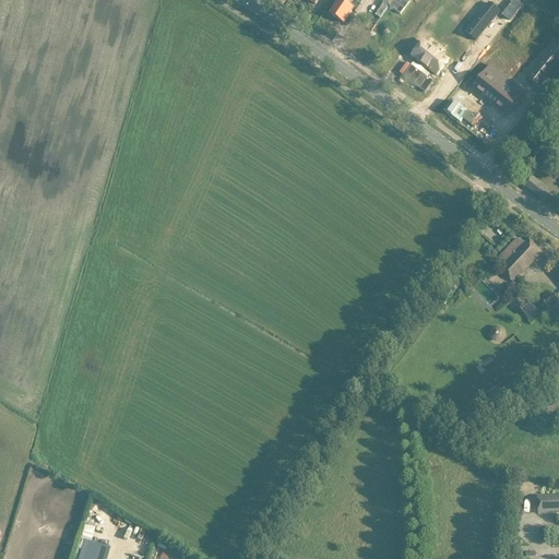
[(339,0),(330,14),(343,24),(354,9),(349,6),(353,0),(339,0)]
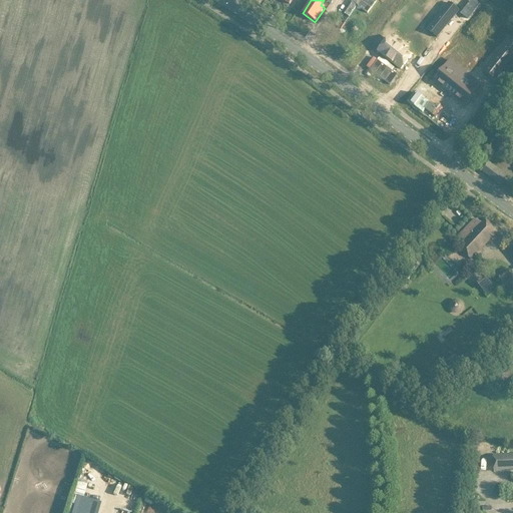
[(448,5),(426,32),(436,39),(457,12),(448,5)]
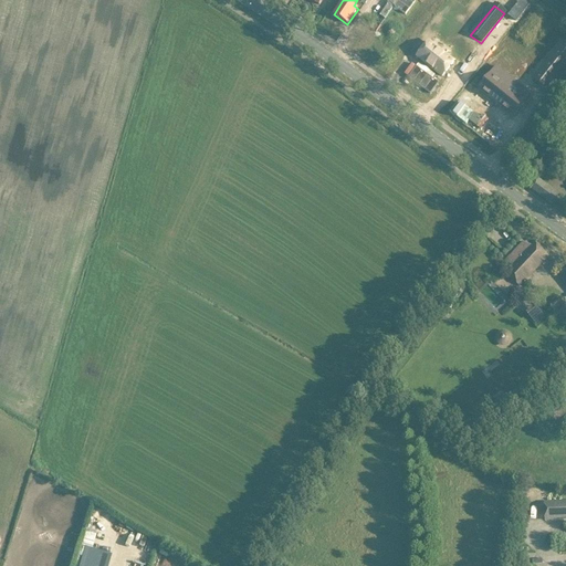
[(391,7),(379,22),(404,40),(411,30),(405,24),(409,19),(391,7)]
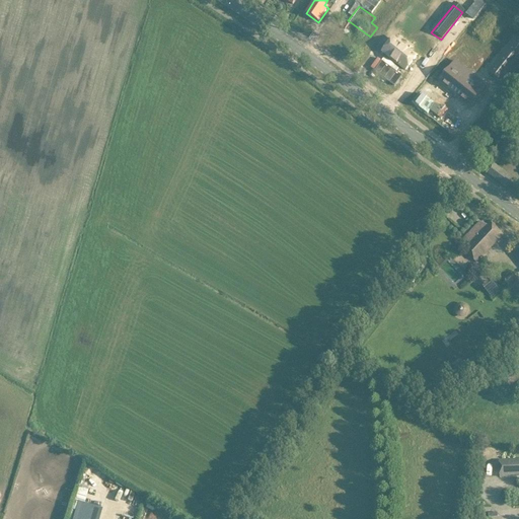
[(478,13),(472,8),(467,14),(473,19),(478,13)]
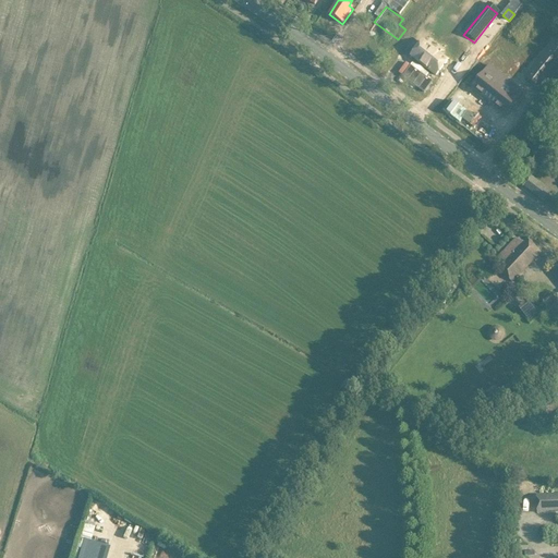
[(557,41),(533,73),(545,84),(557,68),(557,41)]
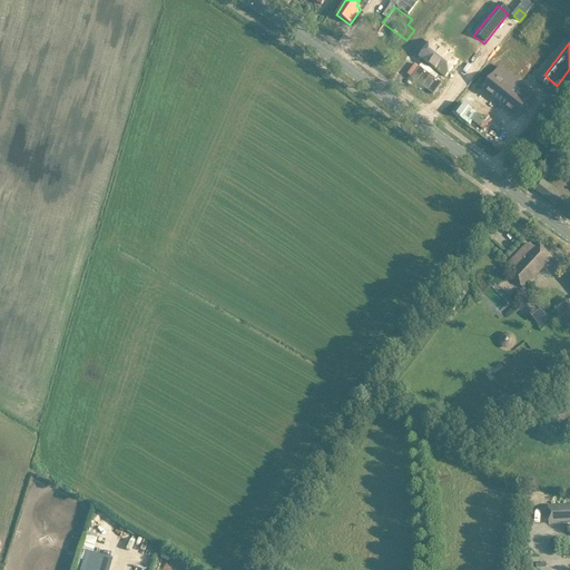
[(432,43),(421,57),(445,77),(458,64),(432,43)]
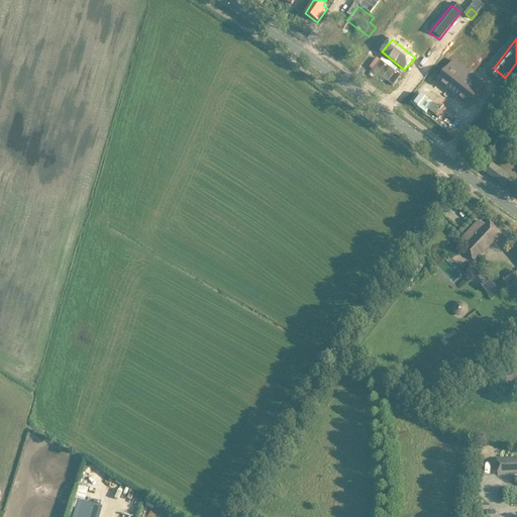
[(430,41),(418,56),(428,64),(439,48),(430,41)]
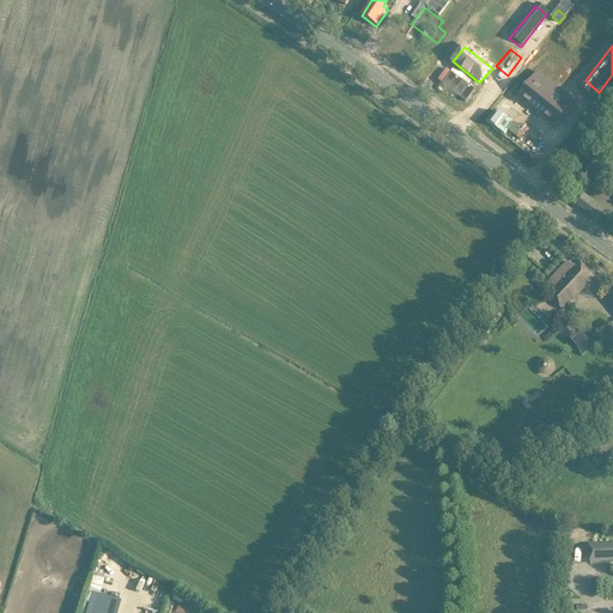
[(519,96),(519,97),(535,110),(539,113),(539,114),(556,127),(564,117),(563,116),(569,110),(568,110),(575,102),(566,96),(568,97),(562,104),(550,96),(557,87),(538,73),(520,96),(519,96)]
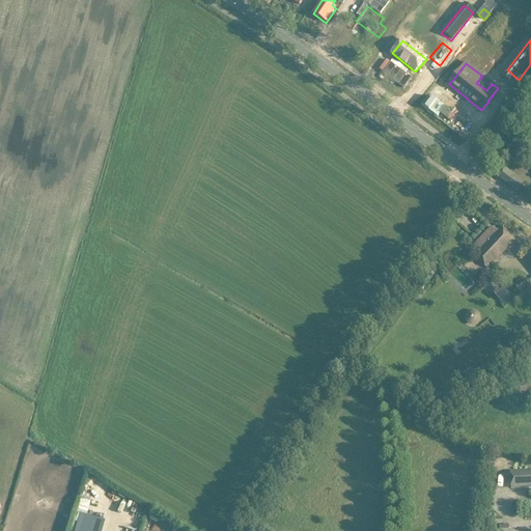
[(497,176),(530,201),(530,200),(530,191),(523,185),(515,175),(504,167),(497,176)]
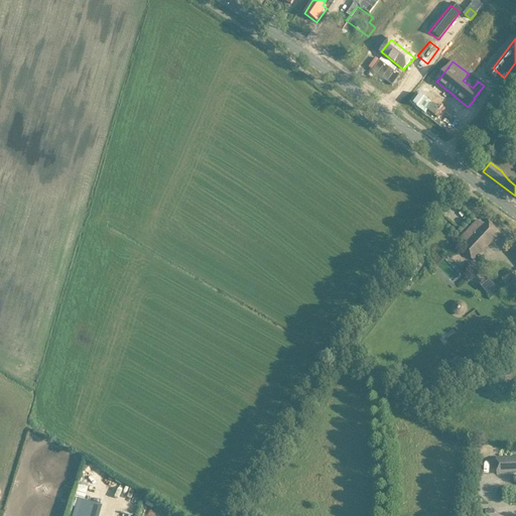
[(460,248),(473,261),(500,235),(487,221),(480,228),(460,248)]
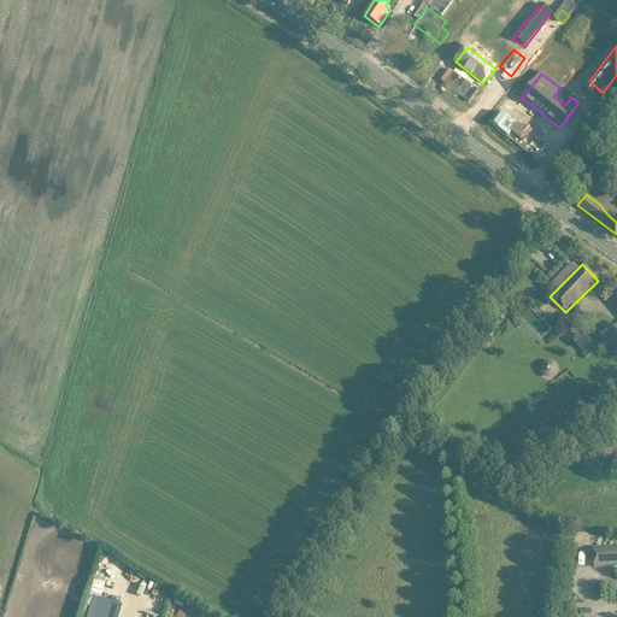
[(480,336),(488,342),(505,317),(495,312),(480,336)]
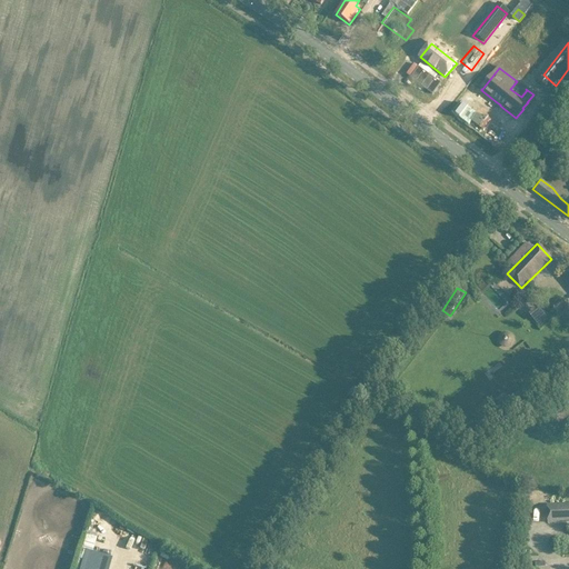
[(551,307),(558,313),(565,307),(558,300),(551,307)]
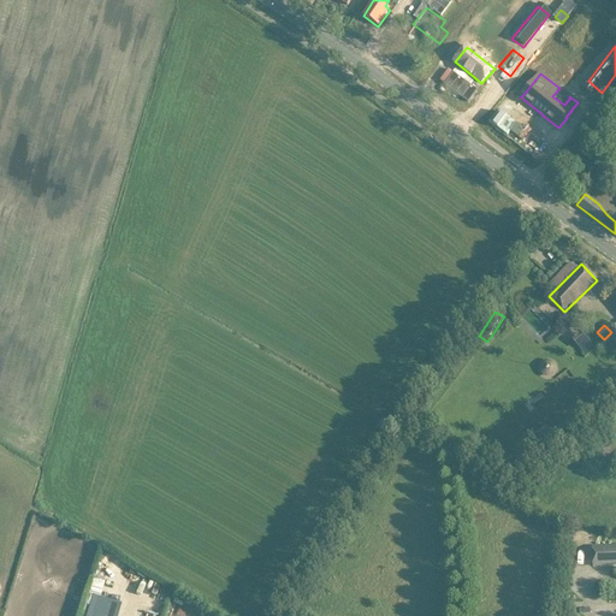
[(572,339),(584,354),(593,347),(582,332),(572,339)]
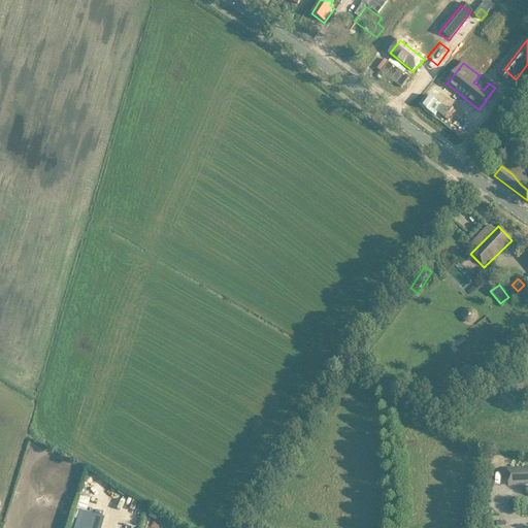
[(464,375),(468,382),(473,378),(468,372),(464,375)]
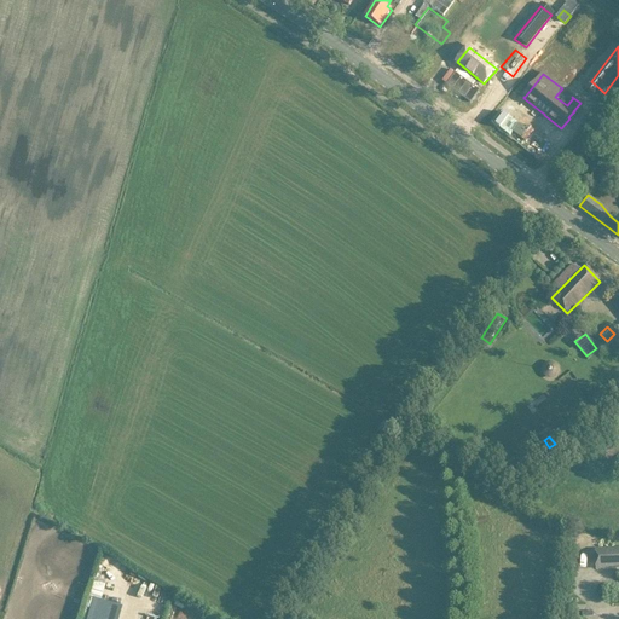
[(594,449),(599,455),(603,451),(606,455),(613,449),(606,439),(599,444),(599,445),(594,449)]
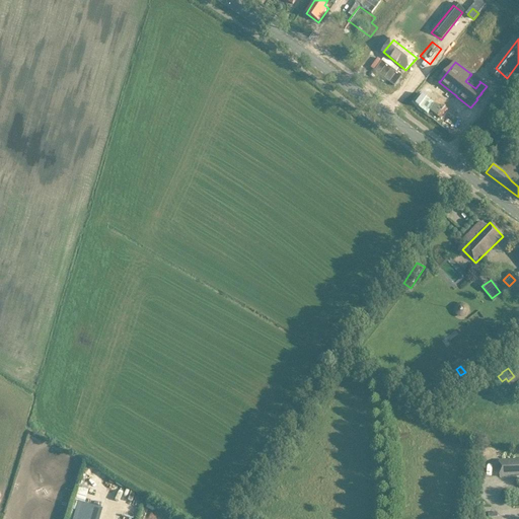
[(518,459),(499,460),(500,477),(518,475),(518,459)]
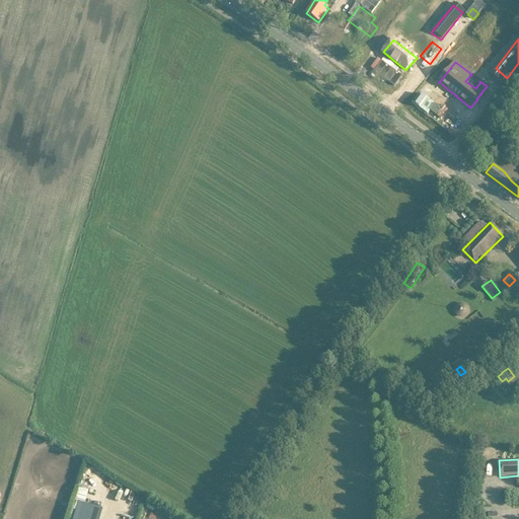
[(97,518),(99,516),(79,510),(76,518),(97,518)]
